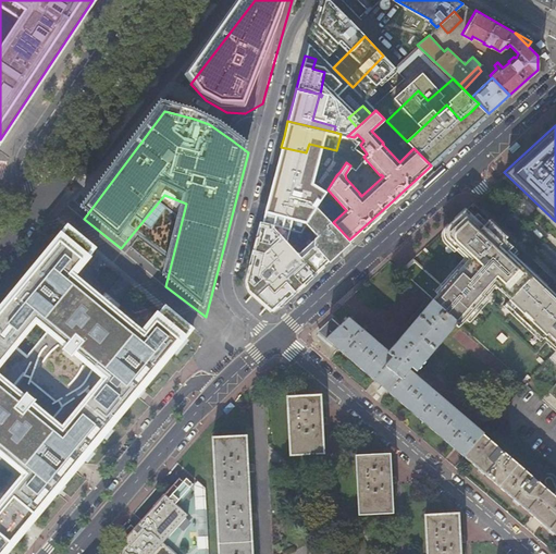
[(354,137),(349,136),(350,144),(355,146),(356,145),(356,143),(360,138),(354,137)]
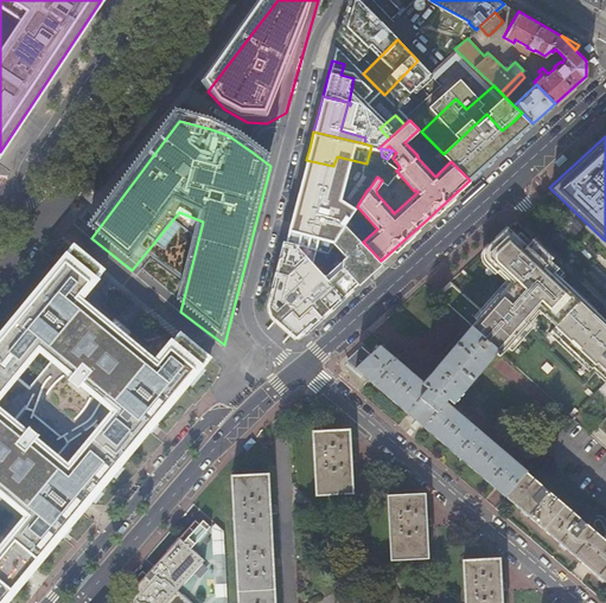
[(388,158),(387,159),(376,175),(377,177),(382,180),(387,184),(396,171),(400,167),(388,158)]
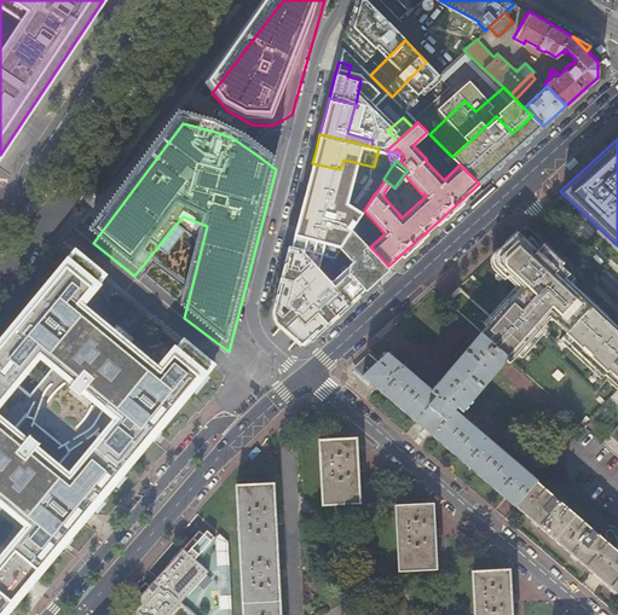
[(353,224),(351,227),(352,228),(356,222),(364,210),(374,195),(370,192),(359,185),(347,203),(351,207),(346,214),(352,219),(350,221),(353,224)]
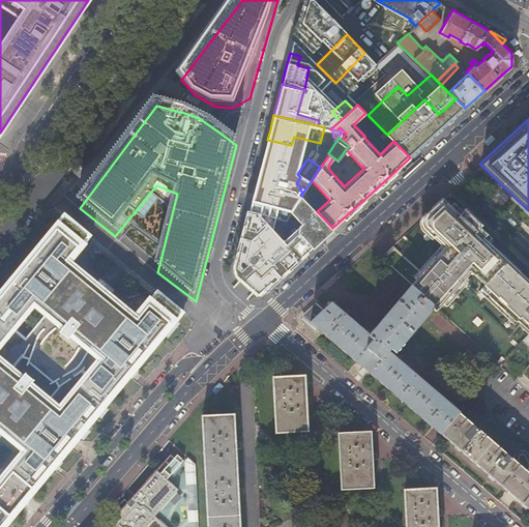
[(254,192),(250,209),(270,214),(286,218),(300,195),(302,192),(299,189),(257,179),(254,192)]
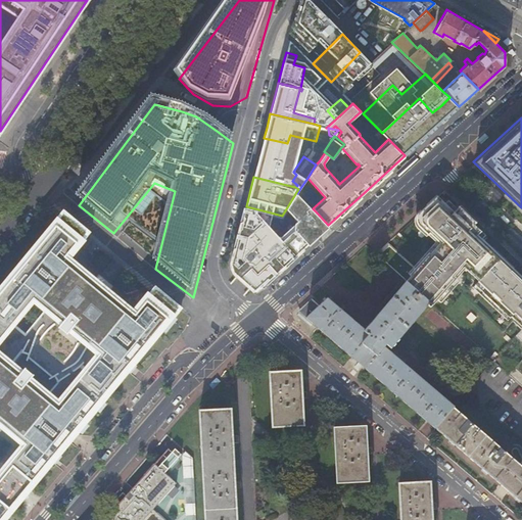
[(309,196),(300,188),(297,193),(304,200),(309,196)]
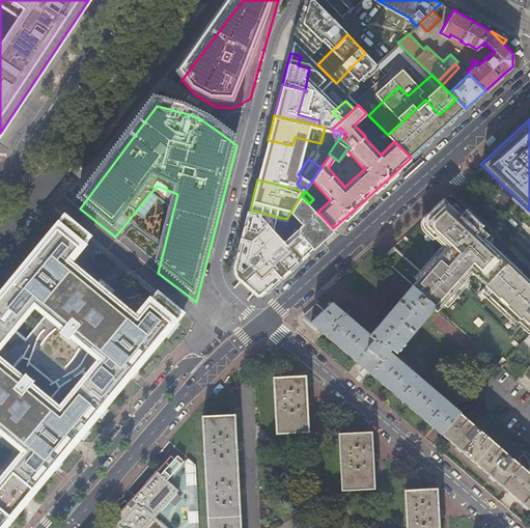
[(287,220),(299,232),(319,214),(317,212),(309,203),(302,196),(301,195),(286,219),(287,220)]
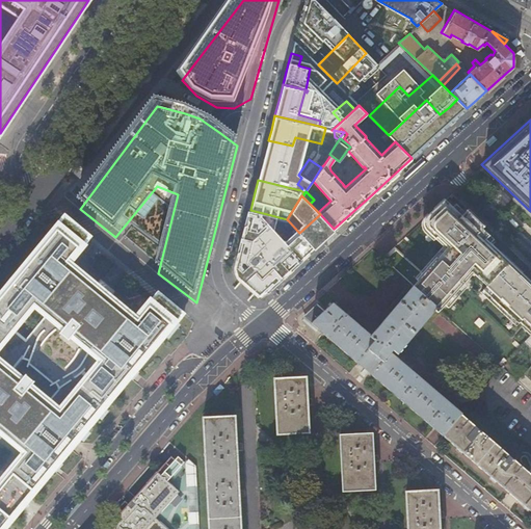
[(530,332),(530,331),(530,282),(484,238),(488,234),(478,223),(481,220),(468,207),(463,211),(455,202),(452,205),(445,199),(425,216),(424,217),(423,218),(423,219),(423,221),(423,222),(423,223),(423,225),(424,226),(424,227),(426,229),(427,230),(430,233),(434,237),(436,235),(447,245),(436,258),(435,257),(422,272),(396,247),(382,259),(413,285),(439,309),(463,281),(461,280),(474,267),(479,272),(476,274),(485,284),(483,287),(490,293),(489,295),(510,314),(511,313),(530,332)]
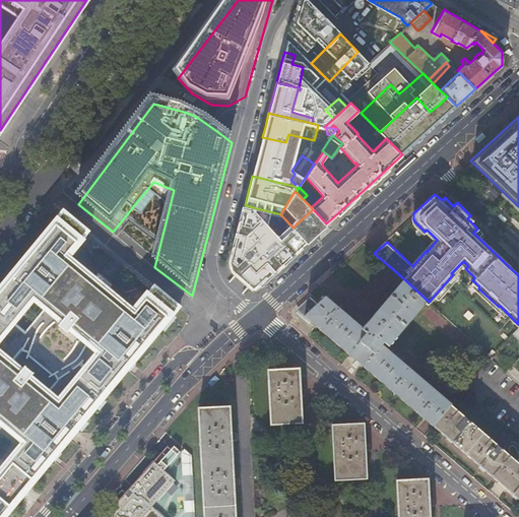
[(293,228),(306,242),(326,223),(313,209),(293,228)]
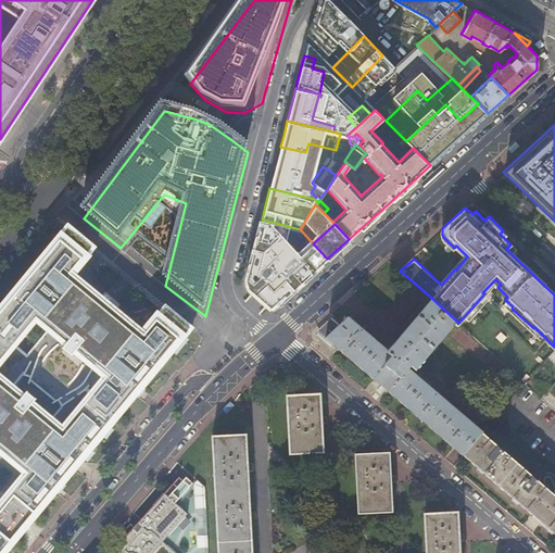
[(138,332),(110,309),(111,305),(100,297),(98,299),(76,281),(99,252),(63,225),(16,283),(24,289),(21,289),(17,290),(15,290),(13,291),(11,292),(10,293),(8,294),(5,297),(0,304),(0,551),(4,548),(4,547),(50,492),(51,490),(52,487),(53,484),(53,480),(53,478),(53,475),(61,481),(109,424),(108,423),(128,398),(129,397),(130,393),(131,391),(133,390),(133,388),(133,386),(133,382),(133,381),(133,378),(140,386),(188,328),(161,305),(138,332)]
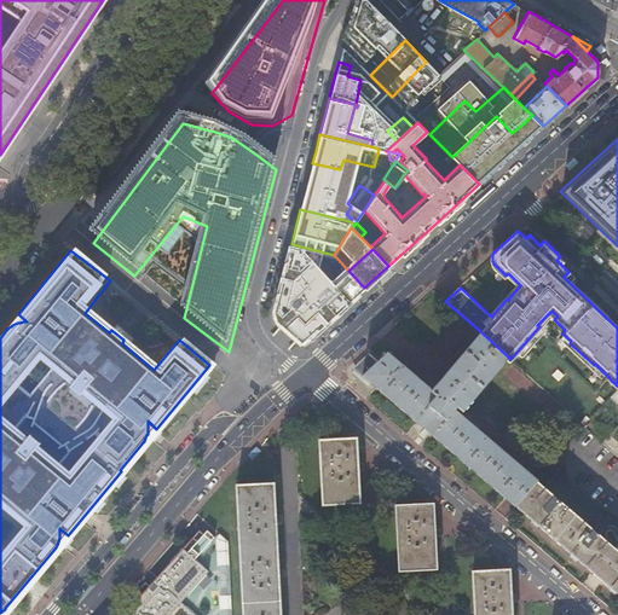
[(509,361),(510,359),(480,331),(431,388),(387,349),(377,359),(368,350),(352,365),(352,367),(375,387),(376,386),(514,504),(536,479),(537,477),(454,407),(456,405),(461,410),(506,359),(509,361)]
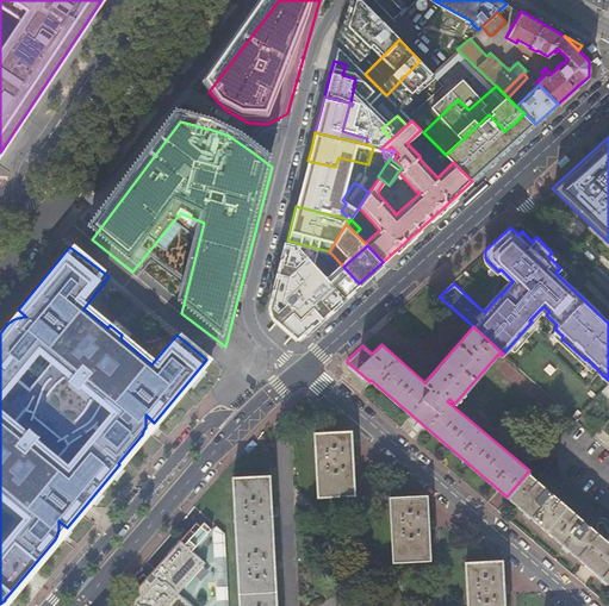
[(608,379),(608,380),(602,387),(608,393),(608,414),(592,433),(608,448),(608,379)]
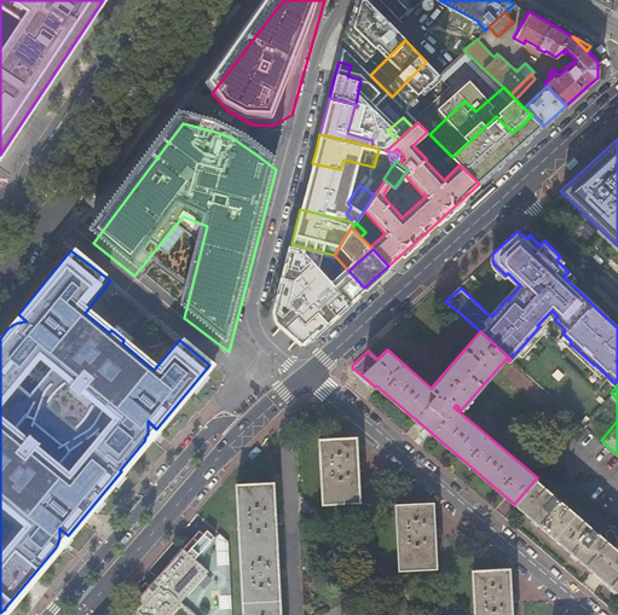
[(356,435),(319,437),(322,502),(359,500),(357,469),(364,468),(363,459),(357,460),(356,435)]
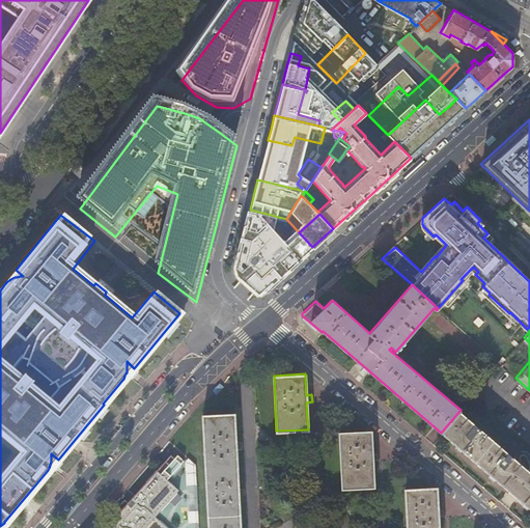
[(529,472),(459,411),(441,433),(529,508),(529,472)]
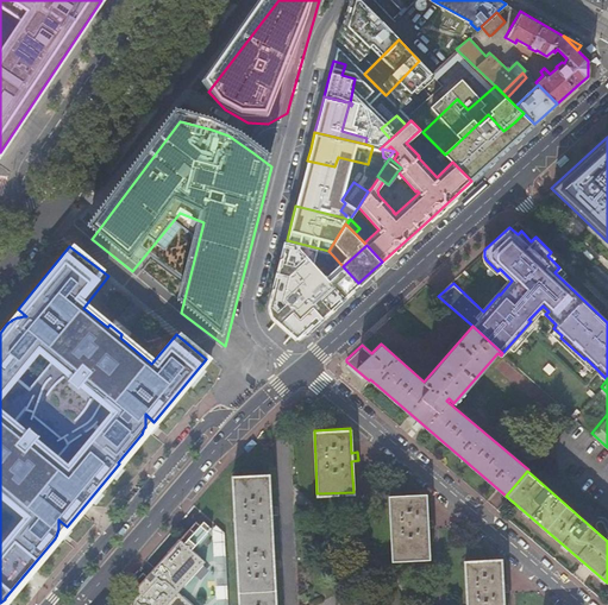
[(269,473),(232,474),(238,604),(275,604),(273,566),(279,566),(279,558),(273,558),(270,512),(277,512),(276,504),(270,504),(269,473)]
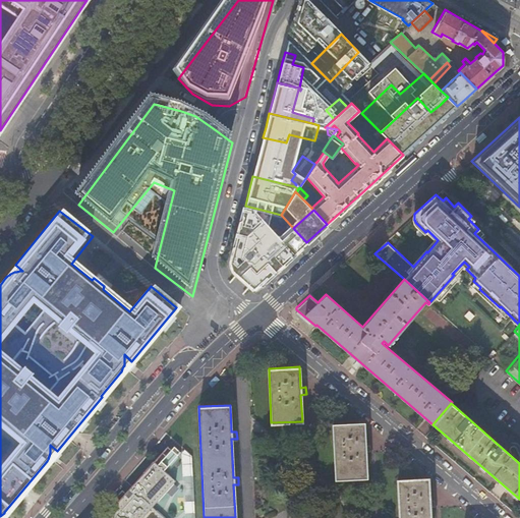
[(363,422),(333,423),(336,478),(366,476),(364,450),(370,450),(369,443),(364,443),(363,422)]
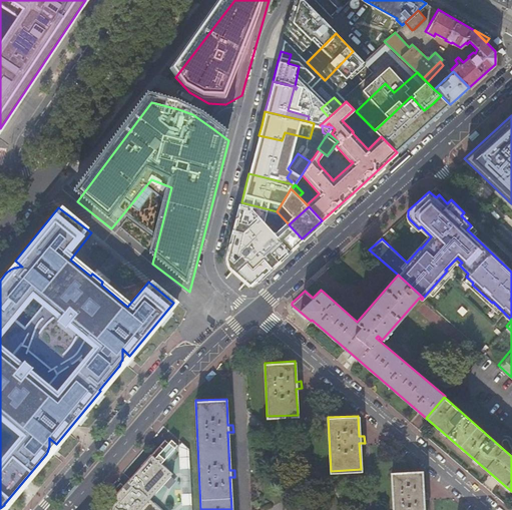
[(160,457),(153,450),(111,494),(115,497),(107,506),(111,509),(164,509),(149,496),(172,471),(159,459),(160,457)]
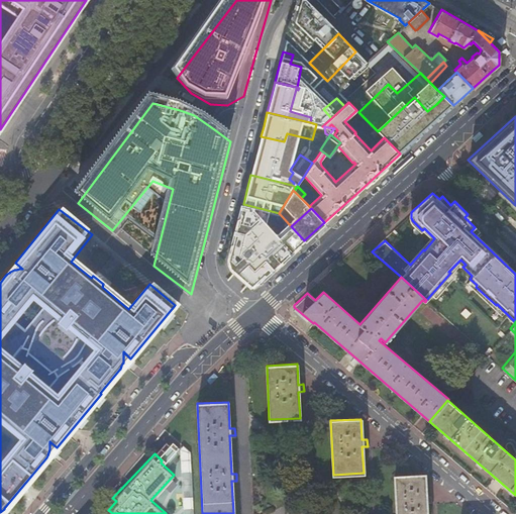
[(425,474),(395,476),(396,513),(426,513),(426,502),(432,501),(431,494),(426,495),(425,474)]
